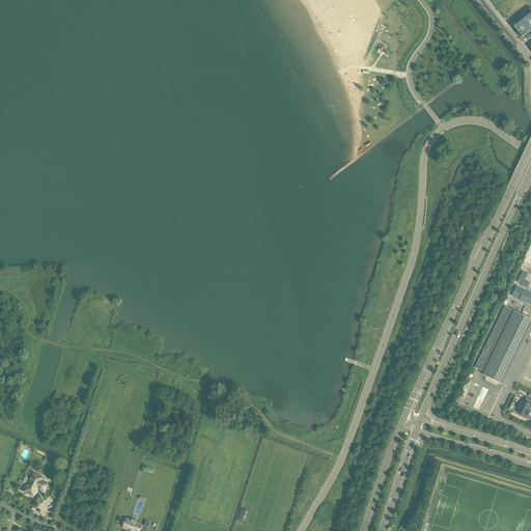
[(529,30),(530,28),(530,23),(525,17),(521,20),(529,30)]
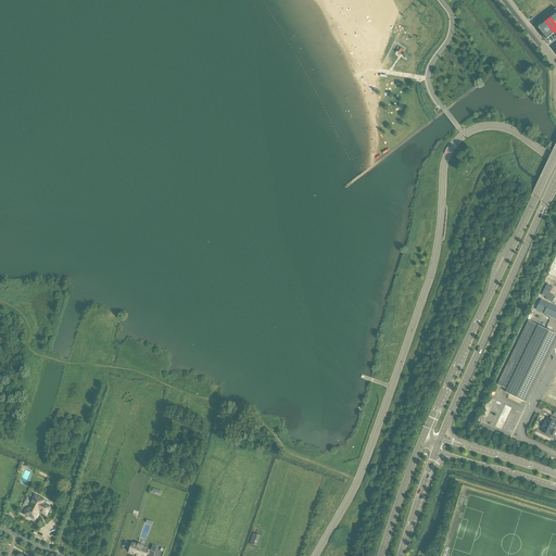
[(541,24),(550,35),(554,32),(545,21),(541,24)]
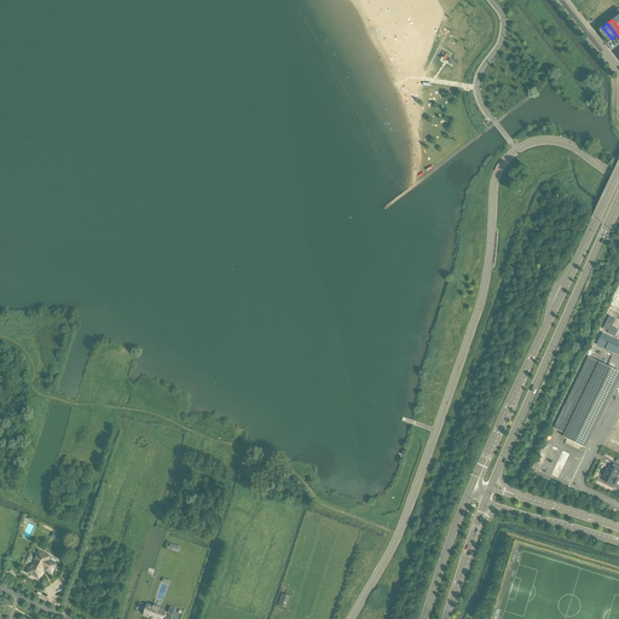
[(612,39),(602,27),(597,30),(607,42),(612,39)]
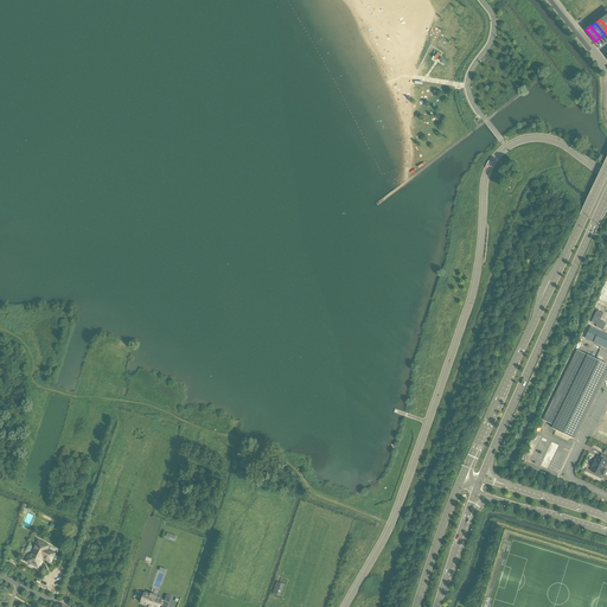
[(606,324),(599,320),(600,318),(601,319),(604,314),(598,311),(592,323),(596,325),(595,326),(604,331),(606,324)]
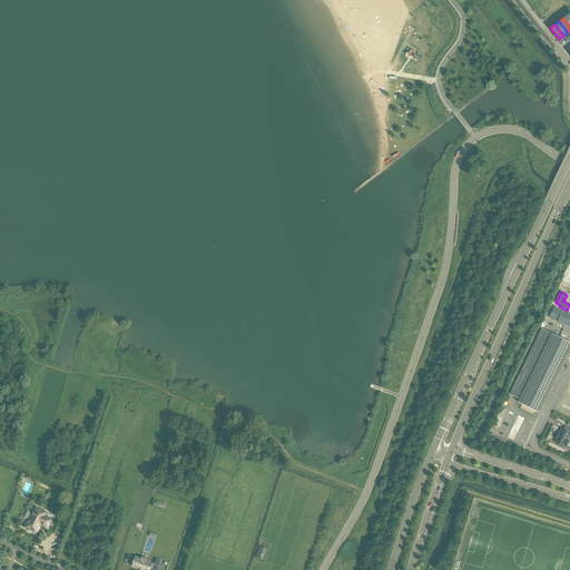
[(569,314),(562,311),(558,322),(569,327),(569,314)]
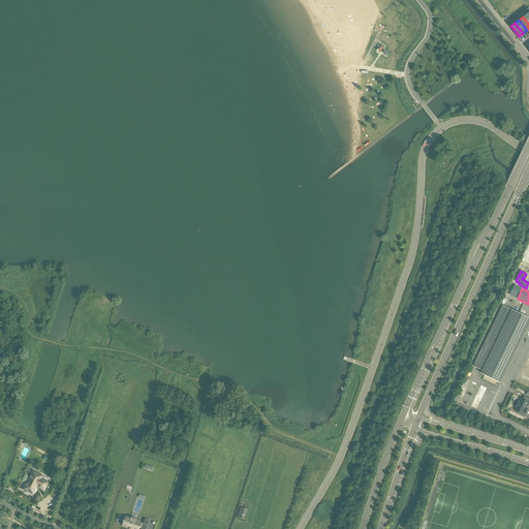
[(528,317),(503,306),(474,367),(483,371),(481,373),(501,383),(528,324),(528,317)]
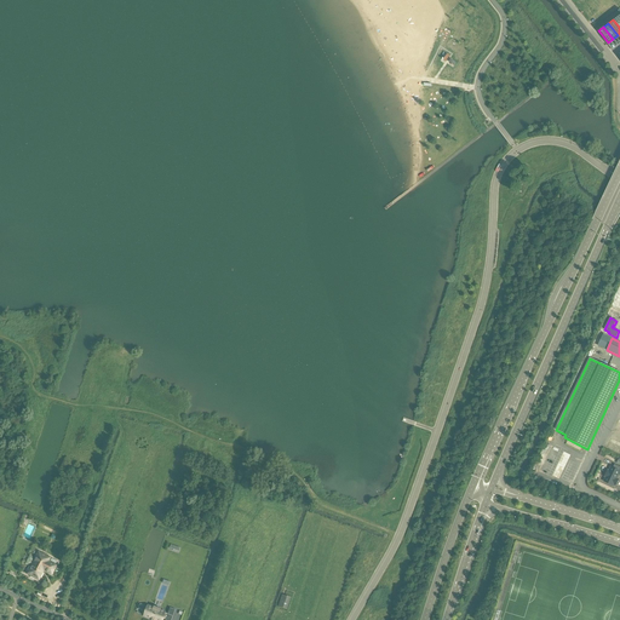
[(610,468),(609,471),(608,470),(604,477),(606,477),(603,482),(613,486),(614,484),(615,486),(619,480),(616,478),(619,471),(619,468),(619,466),(616,465),(614,469),(610,468)]
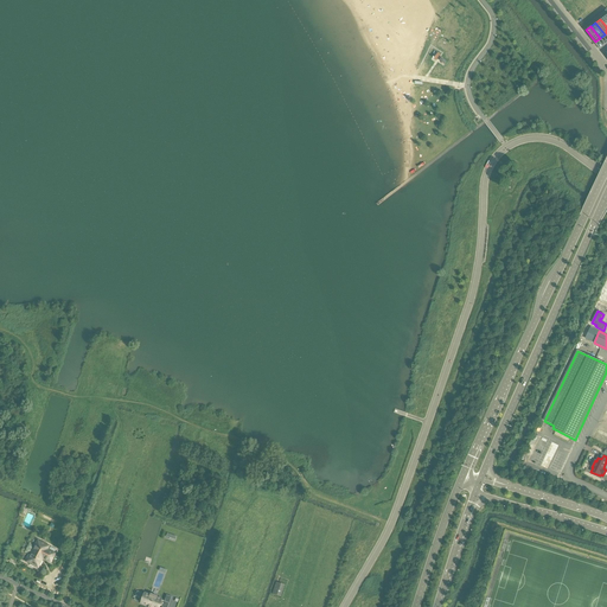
[(27,561),(30,563),(30,564),(33,566),(34,564),(37,567),(38,564),(39,564),(42,561),(40,561),(42,557),(50,562),(55,554),(46,549),(48,547),(45,544),(42,542),(40,543),(38,541),(37,542),(36,542),(33,545),(34,547),(30,555),(27,558),(29,560),(27,561)]
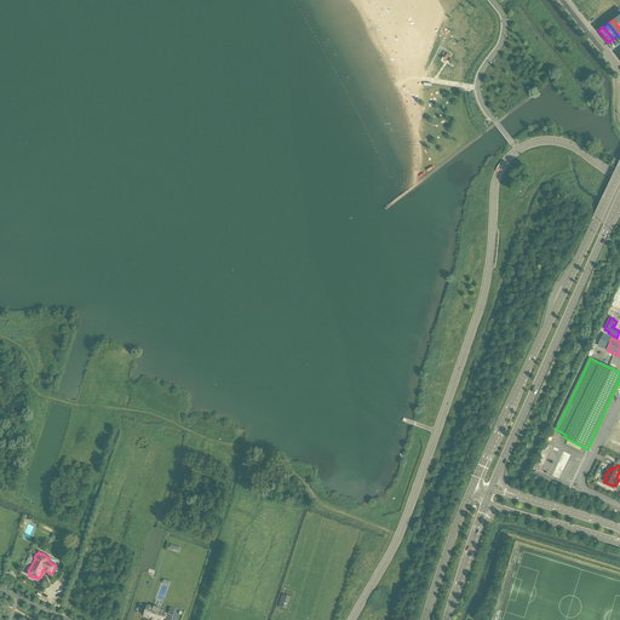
[(277,606),(287,609),(291,597),(282,595),(277,606)]
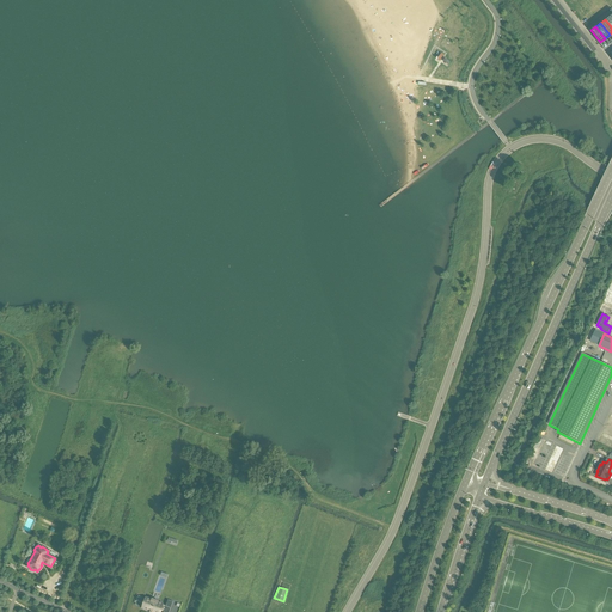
[(141,609),(151,611),(159,611),(160,610),(163,611),(169,611),(173,601),(167,600),(165,606),(161,605),(163,604),(158,603),(158,601),(152,598),(151,598),(151,599),(146,598),(145,600),(146,600),(144,606),(142,606),(141,609)]
